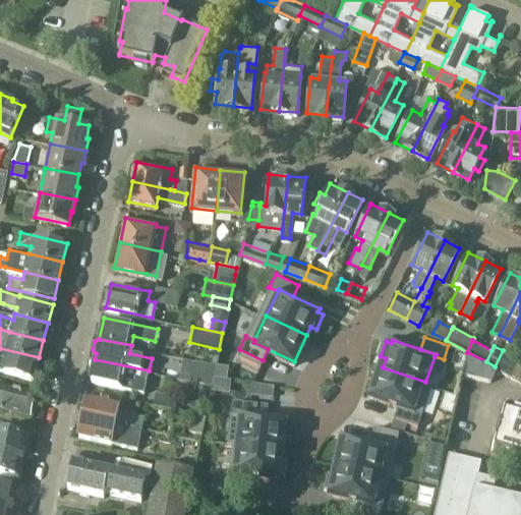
[(0,367),(34,378),(39,357),(0,348),(0,366),(0,367)]
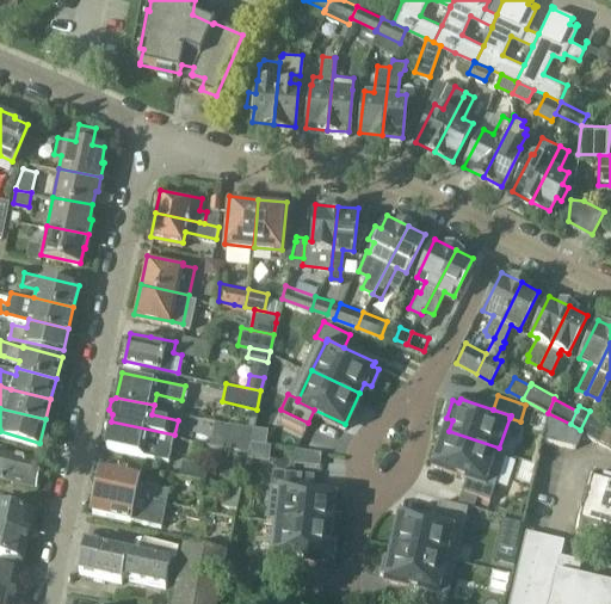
[(582,431),(580,430),(571,424),(548,413),(542,437),(575,444),(582,431)]
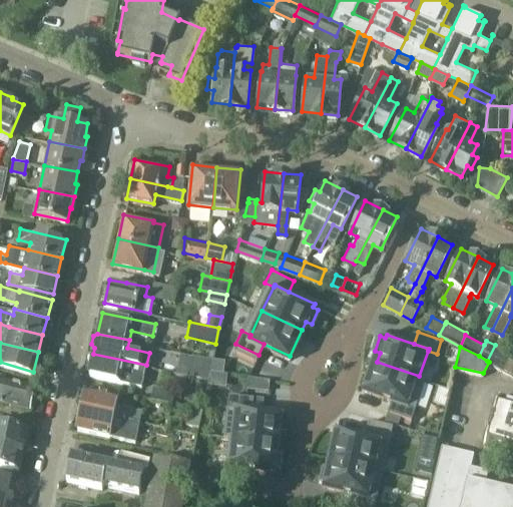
[(188,374),(209,378),(210,368),(211,366),(212,357),(192,353),(188,374)]
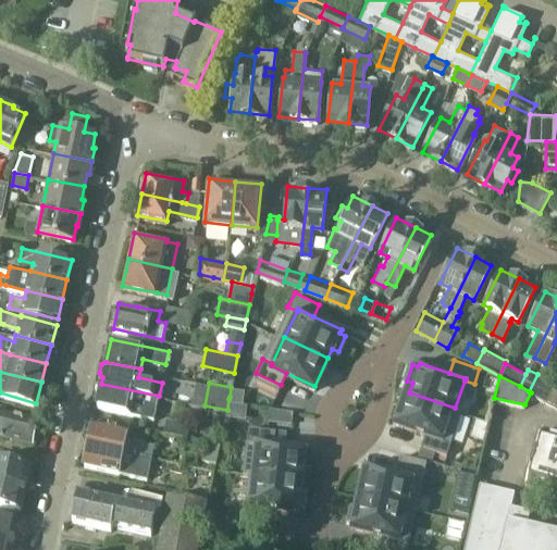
[(157,404),(159,396),(101,384),(97,405),(155,417),(157,404)]
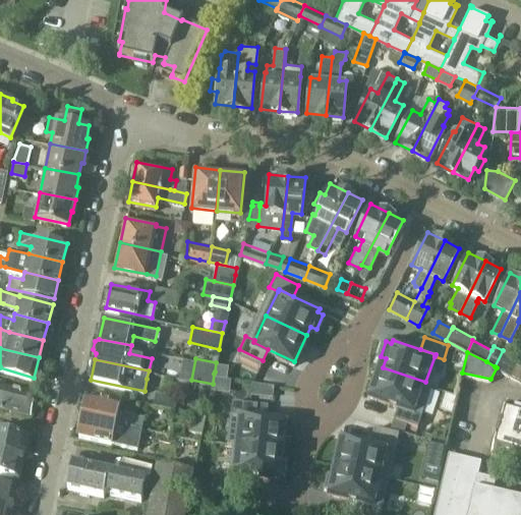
[(215,372),(214,374),(227,376),(229,363),(217,361),(216,362),(215,372)]
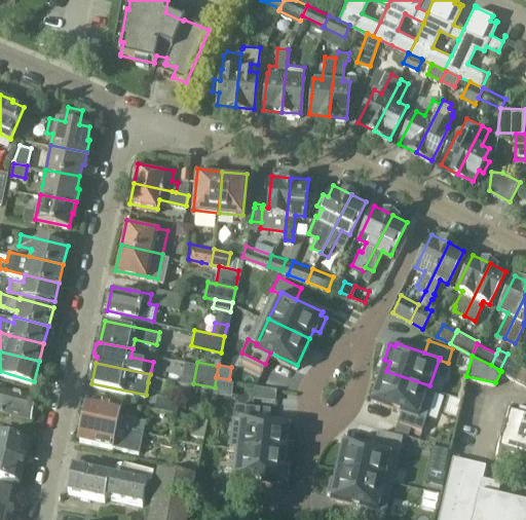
[(525,367),(522,365),(516,376),(525,381),(525,367)]
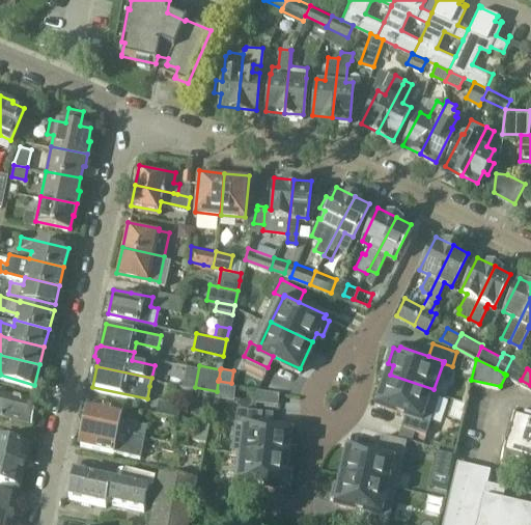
[(390,375),(381,403),(409,412),(424,417),(425,415),(434,389),(390,375)]
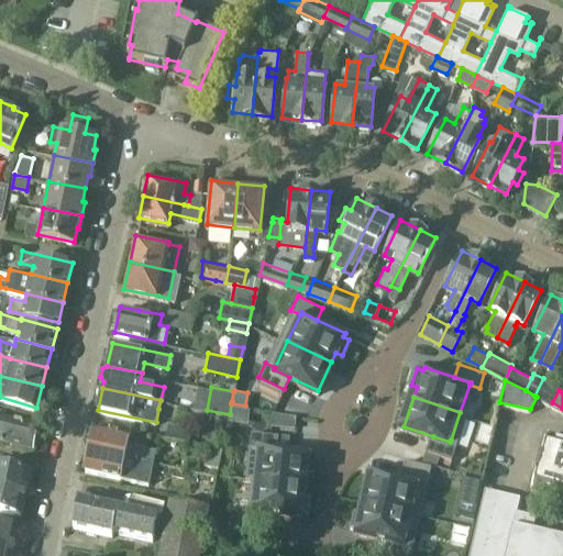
[(0,411),(0,437),(33,446),(39,422),(0,411)]
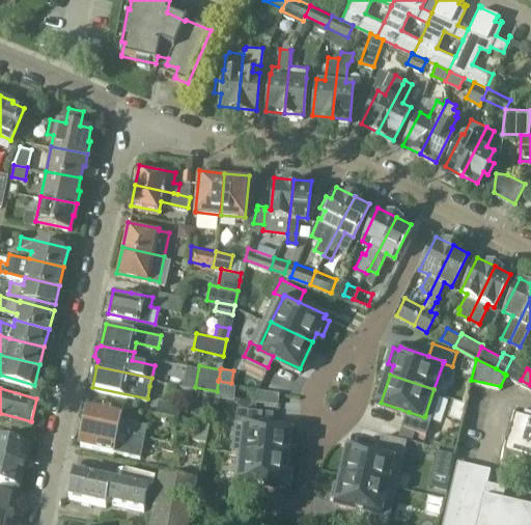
[(159,398),(157,411),(178,415),(180,403),(159,398)]
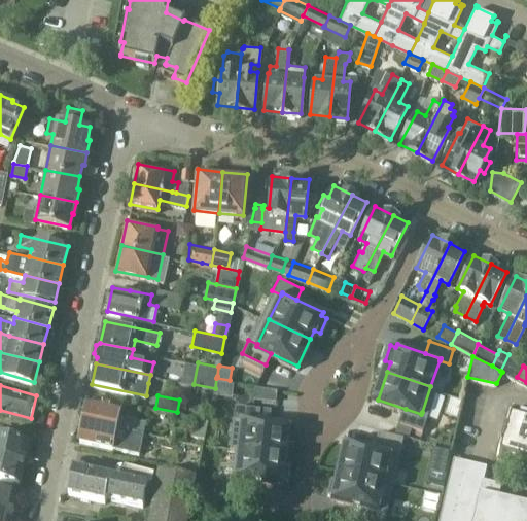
[(84,419),(144,431),(146,419),(132,416),(133,416),(119,414),(121,406),(89,398),(84,419)]
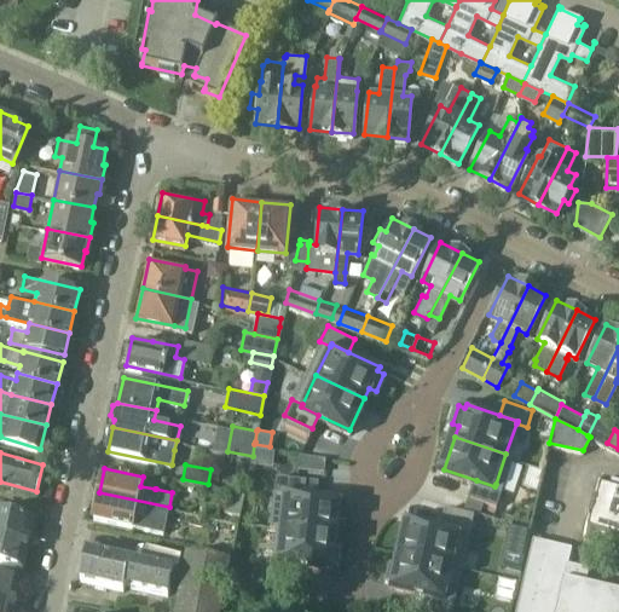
[(276,474),(275,491),(285,492),(285,490),(305,492),(306,478),(276,474)]
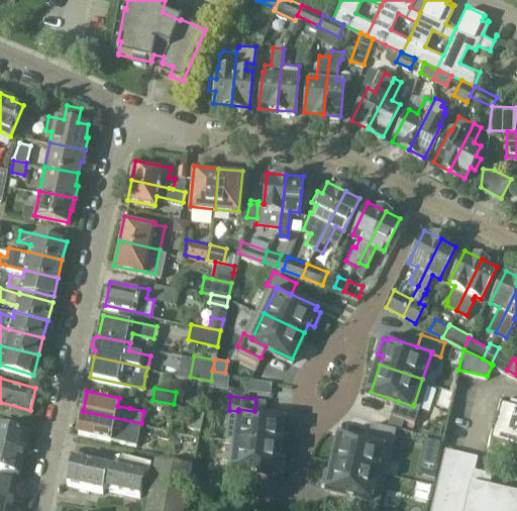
[(516,454),(516,400),(503,397),(488,446),(516,454)]
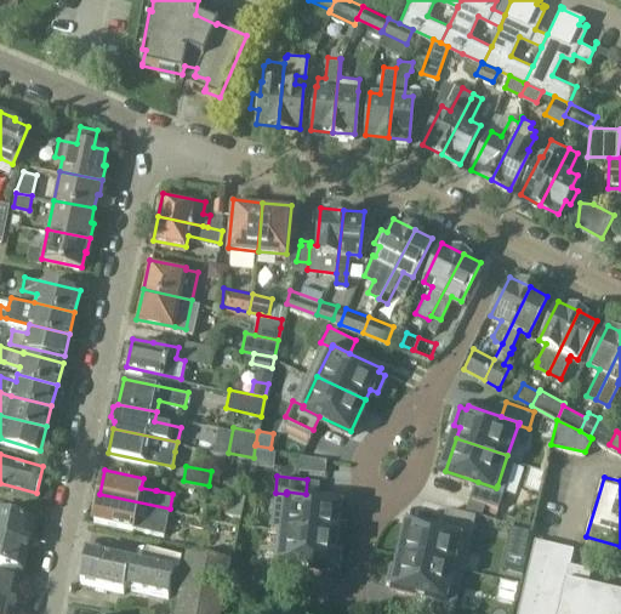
[(478,482),(473,496),(502,506),(508,489),(497,485),(496,488),(478,482)]
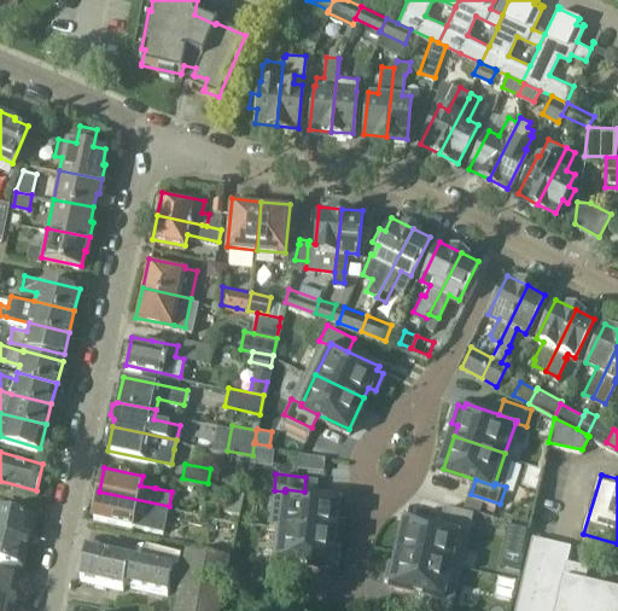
[(285,492),(281,524),(334,530),(338,495),(304,492),(285,489),(285,492)]
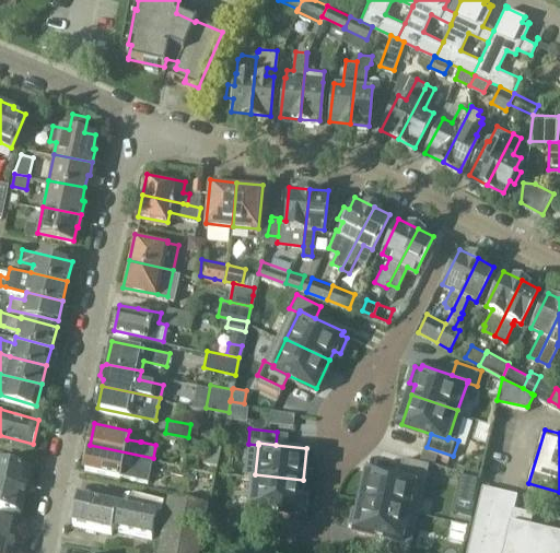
[(153,458),(90,445),(85,466),(149,479),(153,458)]
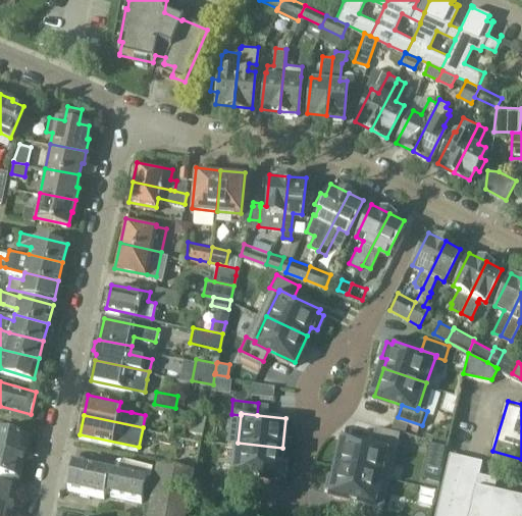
[(0,449),(23,454),(28,434),(0,427),(0,449)]
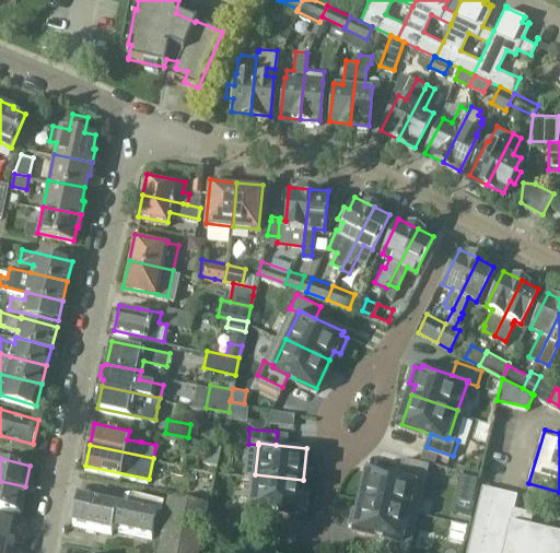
[(400,460),(398,473),(415,477),(413,480),(424,482),(428,467),(400,460)]
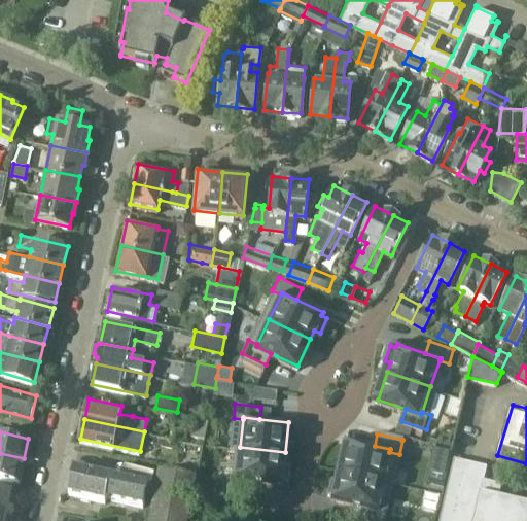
[(346,440),(339,469),(383,479),(389,452),(390,449),(375,446),(346,440)]
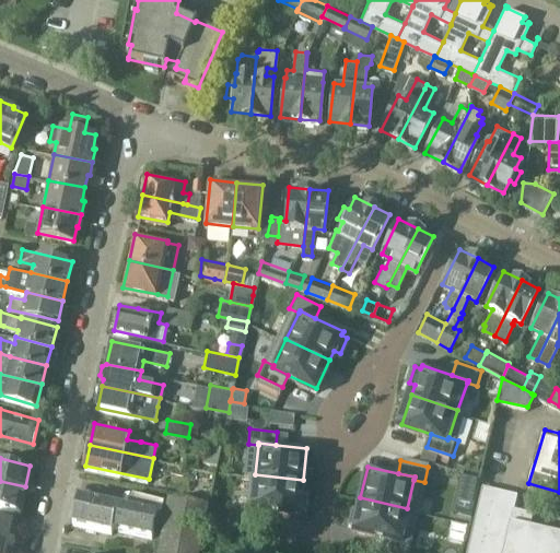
[(479,477),(461,472),(452,509),(471,514),(479,477)]
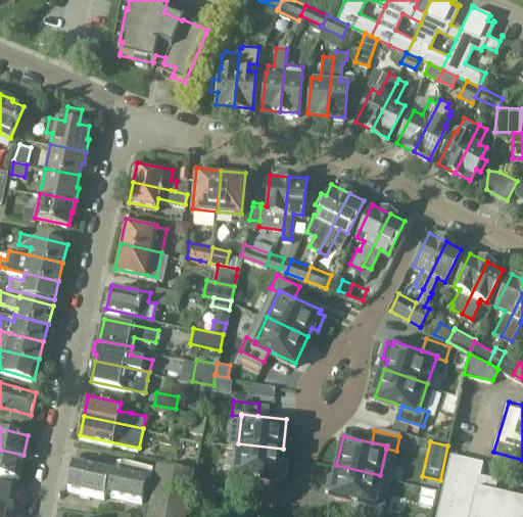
[(235,470),(235,472),(250,474),(280,477),(280,474),(286,474),(287,459),(282,458),(283,449),(238,443),(235,470)]
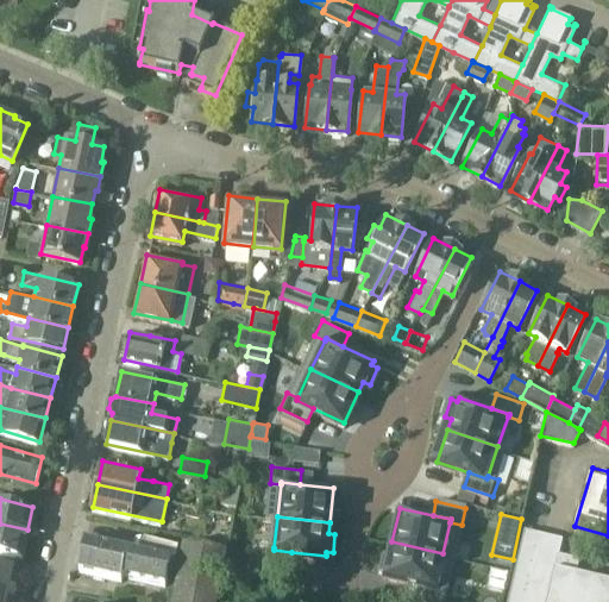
[(27,530),(0,524),(0,550),(23,555),(27,530)]
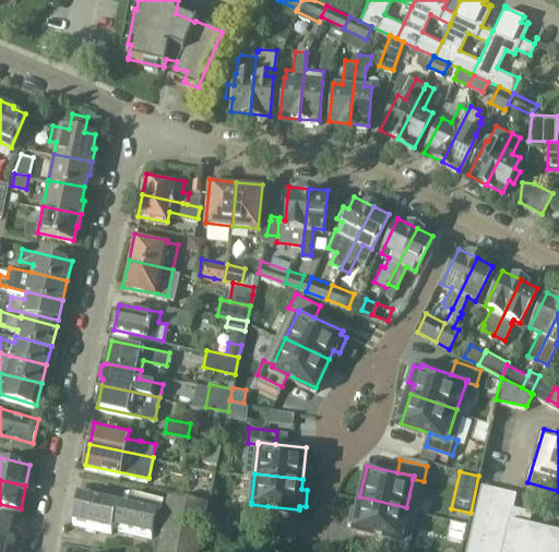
[(558,551),(558,528),(528,522),(532,510),(513,505),(516,491),(482,483),(464,551),(558,551)]
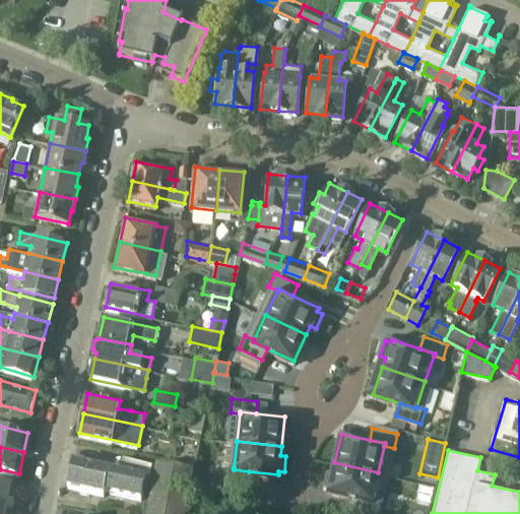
[(145,475),(73,458),(67,485),(104,493),(105,489),(140,498),(145,475)]
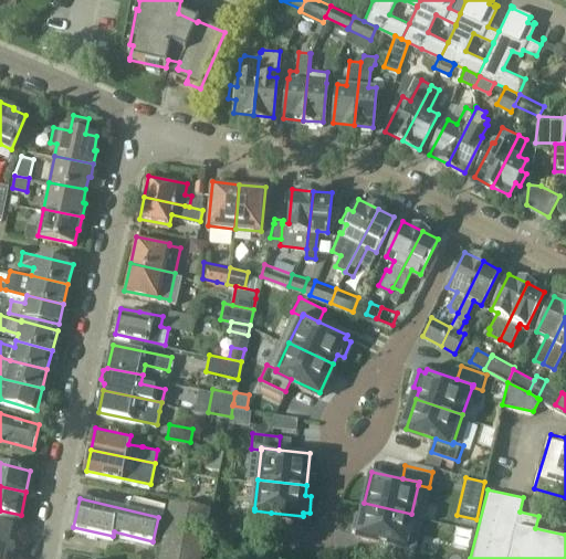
[(200,558),(209,508),(170,502),(160,558),(200,558)]
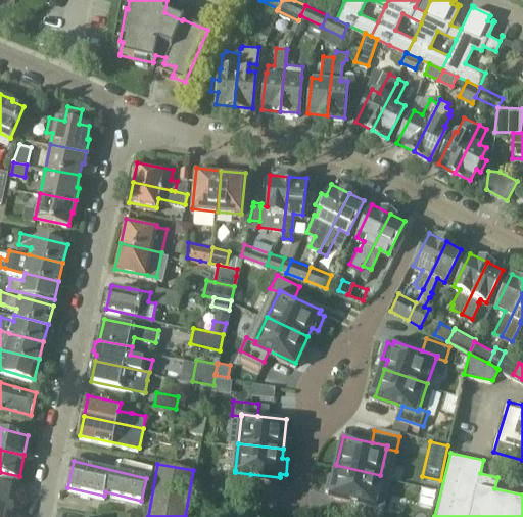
[(329,473),(325,488),(331,489),(330,494),(359,500),(374,504),(375,502),(380,475),(336,465),(334,474),(329,473)]
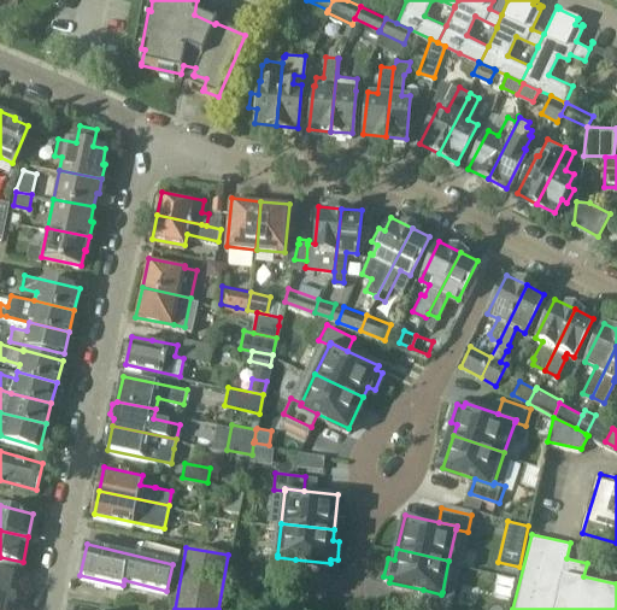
[(266,553),(264,570),(294,574),(295,559),(277,557),(277,555),(266,553)]
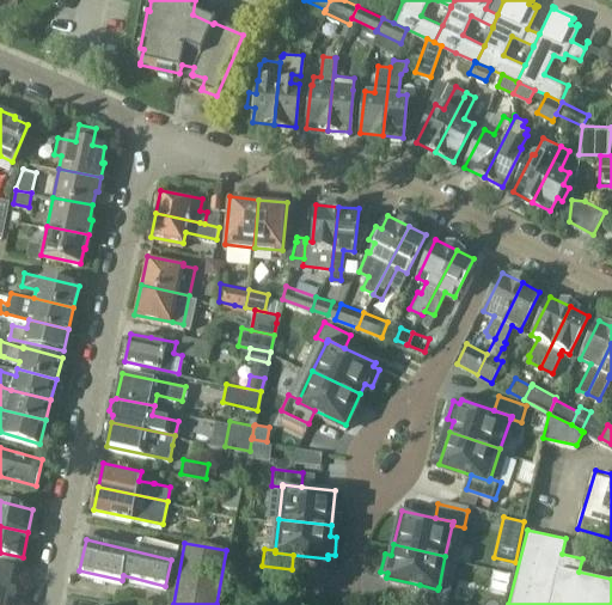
[(0,566),(0,590),(14,593),(20,570),(0,566)]
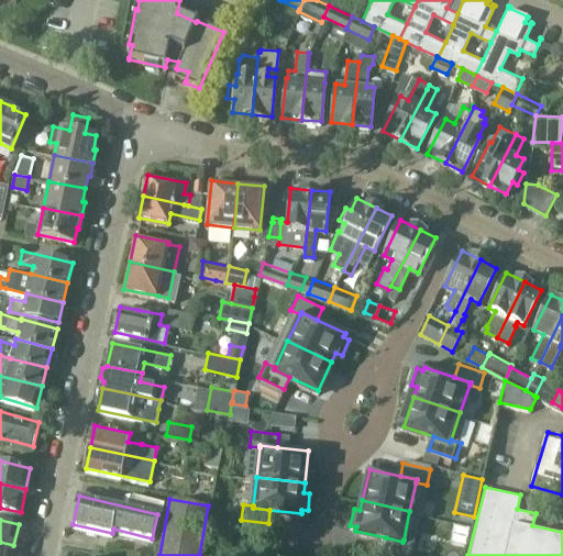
[(386,537),(383,551),(406,555),(409,555),(414,542),(404,540),(403,542),(386,537)]
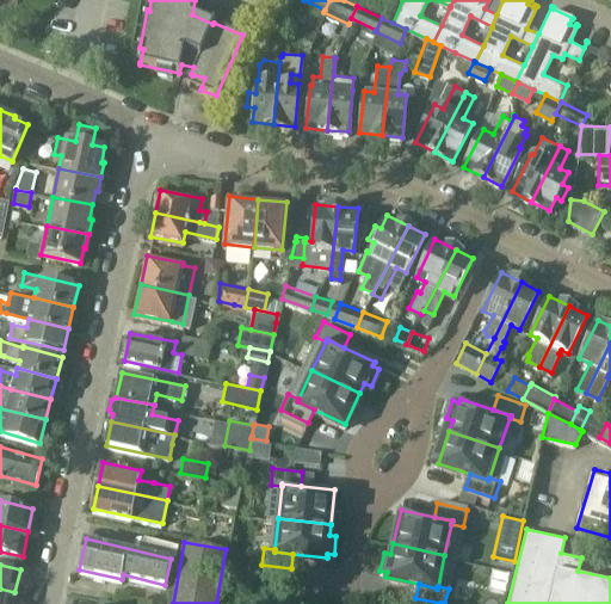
[(12,603),(14,592),(0,589),(0,603),(12,603)]
